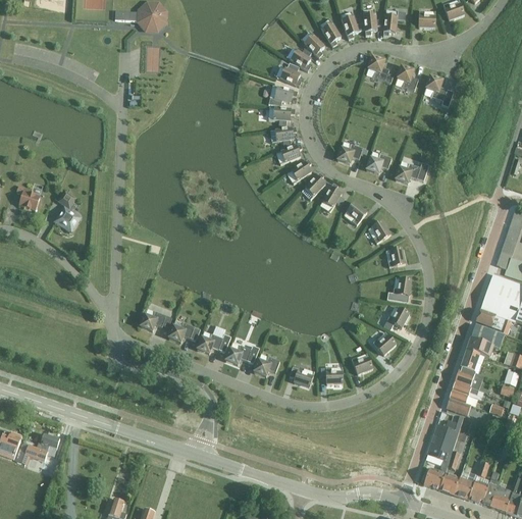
[(464,14),(459,0),(457,0),(444,5),(449,20),(464,14)]
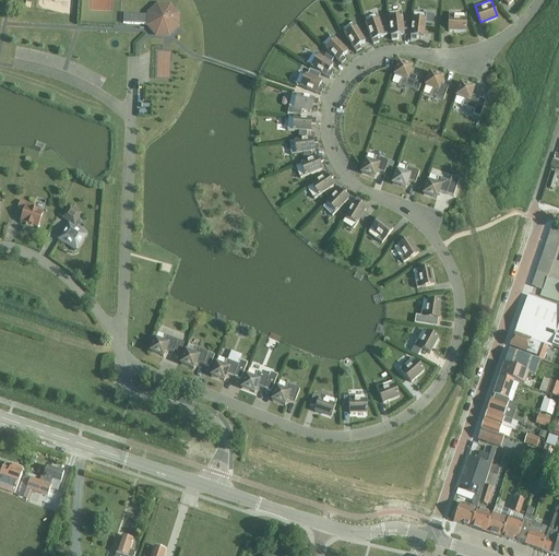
[(177,13),(169,4),(158,4),(157,4),(150,11),(150,12),(150,13),(123,12),(122,21),(149,22),(149,23),(151,25),(150,27),(153,31),(154,30),(156,32),(157,32),(167,32),(168,32),(176,24),(177,24),(177,13)]
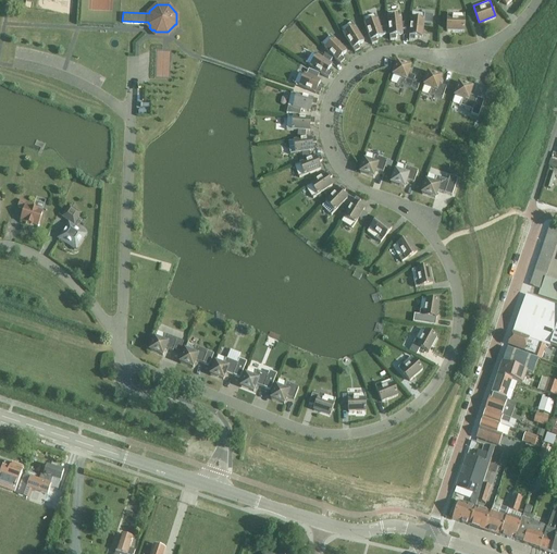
[(400,9),(387,11),(390,38),(396,37),(395,33),(403,32),(401,27),(406,27),(406,21),(401,21),(400,9)]
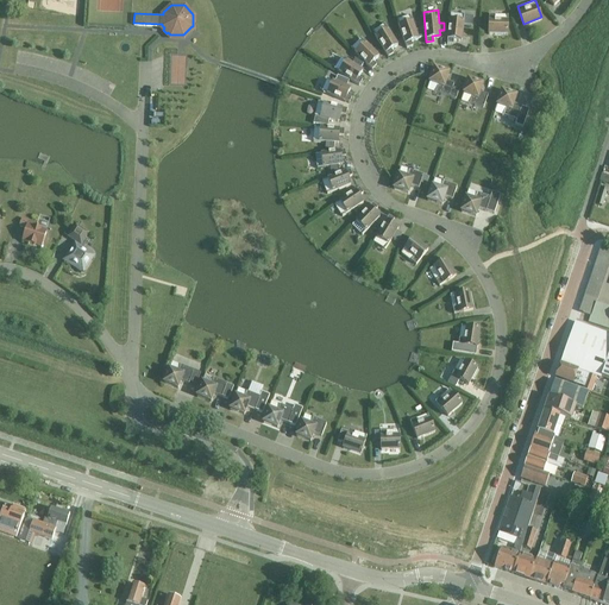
[(450,12),(447,42),(453,42),(453,37),(462,38),(463,23),(471,24),(472,14),(464,14),(464,13),(450,12)]
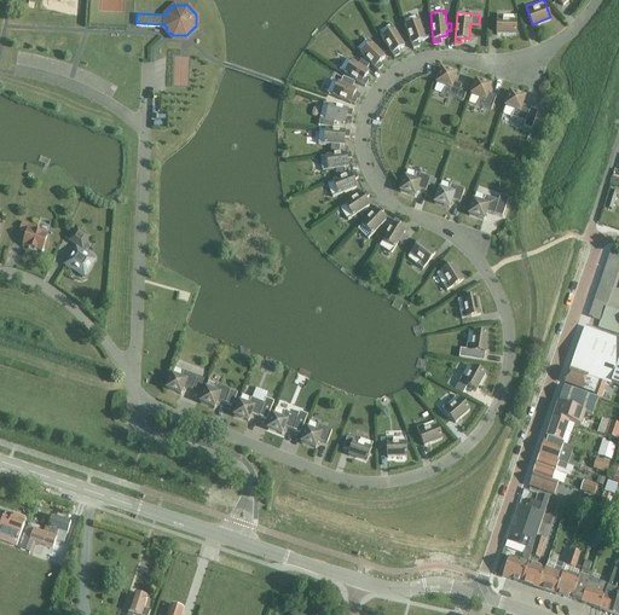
[(417,13),(403,18),(414,47),(420,45),(417,40),(426,38),(417,13)]
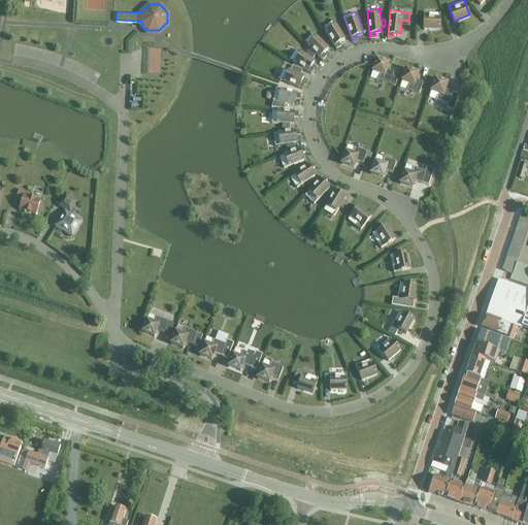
[(439,28),(440,11),(424,11),(423,28),(439,28)]
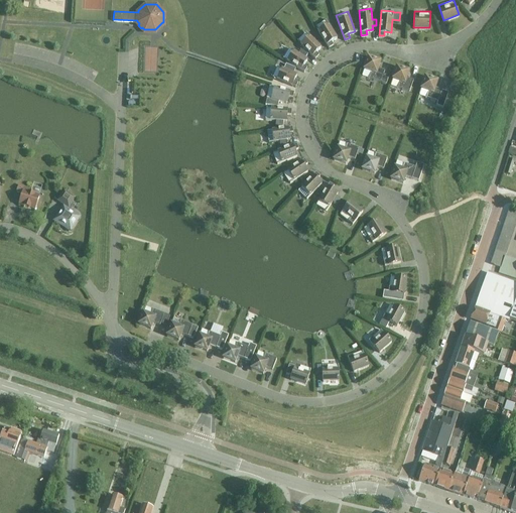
[(326,18),(315,25),(329,46),(334,43),(331,40),(337,36),(326,18)]
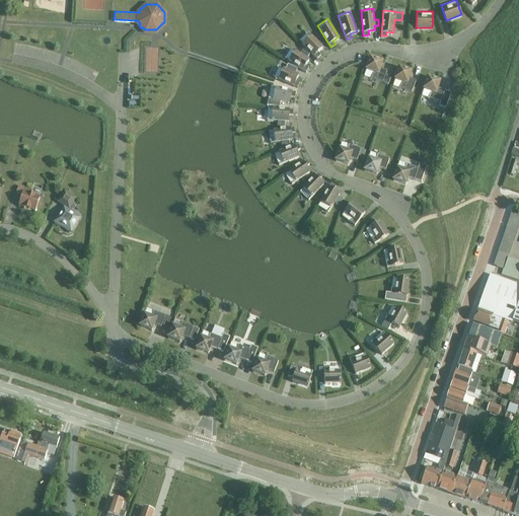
[(307,30),(299,40),(317,58),(320,54),(317,51),(322,46),(307,30)]
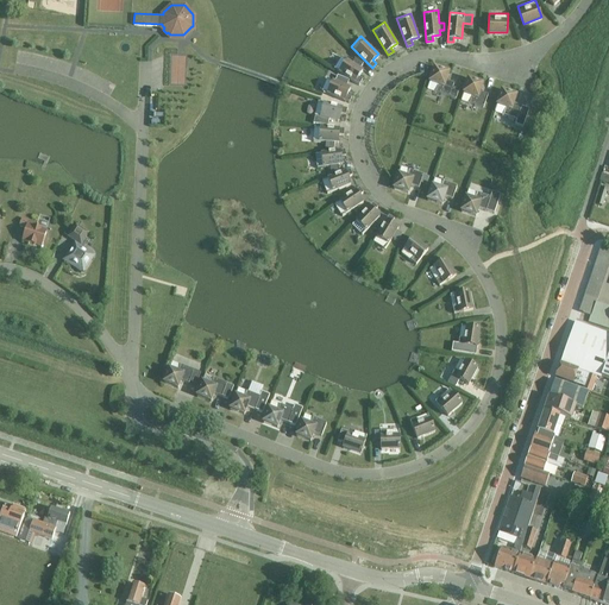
[(341,55),(334,67),(359,83),(363,77),(358,75),(363,68),(359,67),(363,62),(356,57),(352,62),(341,55)]
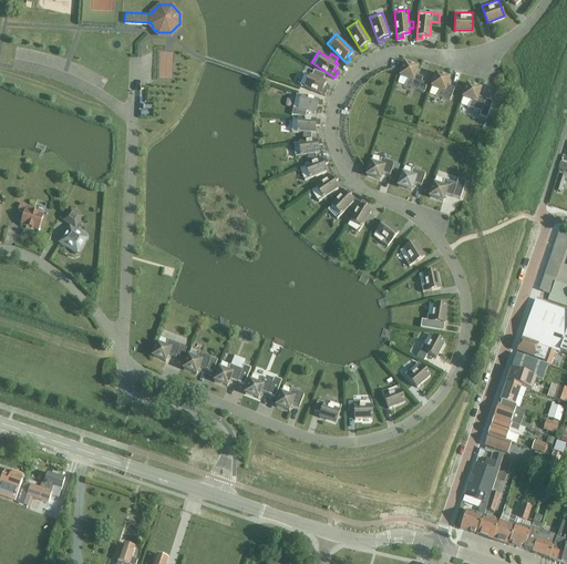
[(404,61),(398,81),(419,89),(424,91),(426,82),(421,80),(422,75),(415,73),(418,67),(404,61)]
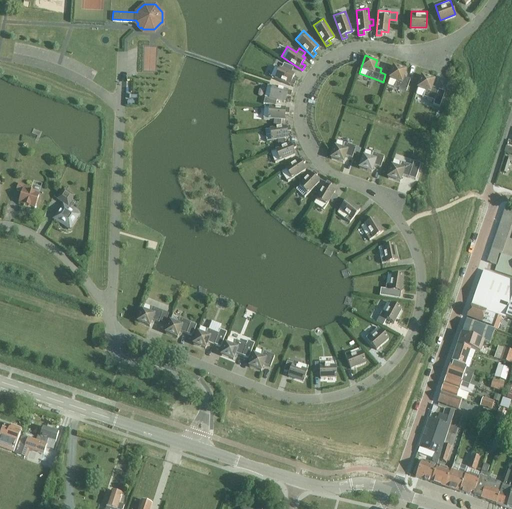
[(275,64),(270,75),(271,75),(293,85),(296,80),(292,78),(294,72),(292,71),(294,67),(284,62),(282,67),(275,64)]
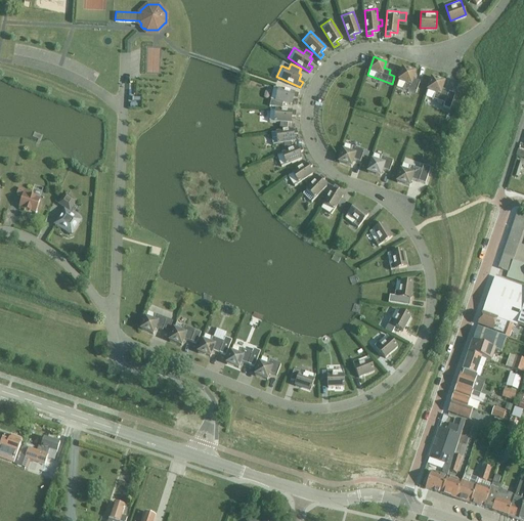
[(416,71),(402,67),(396,85),(416,91),(420,80),(412,78),(416,71)]
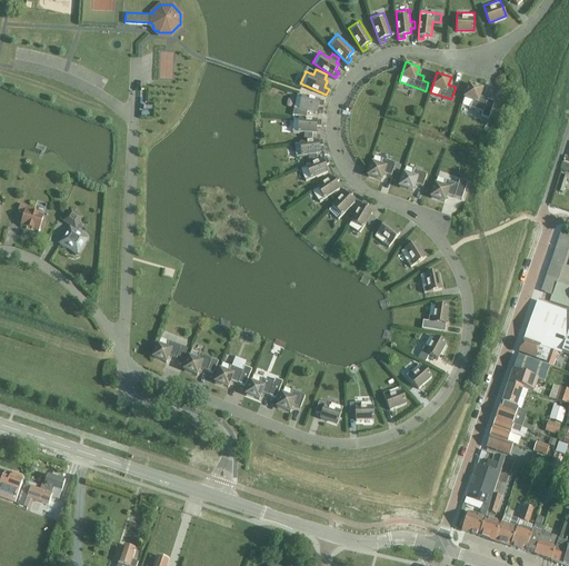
[(489,116),(495,100),(480,95),(482,88),(469,83),(461,103),(483,110),(482,113),(489,116)]
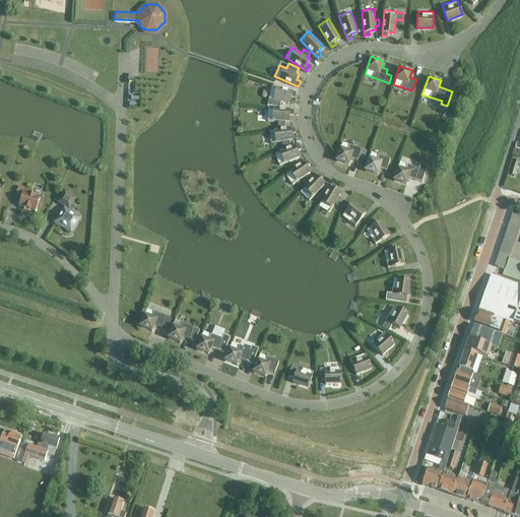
[(269,97),(267,104),(279,106),(280,100),(289,103),(290,95),(295,97),(297,91),(272,85),(271,85),(268,97),(269,97)]
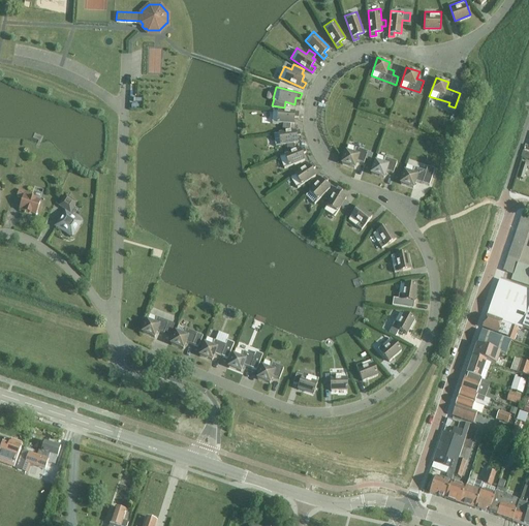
[(299,111),(273,109),(272,121),(282,122),(289,122),(293,123),(294,116),(299,116),(299,111)]
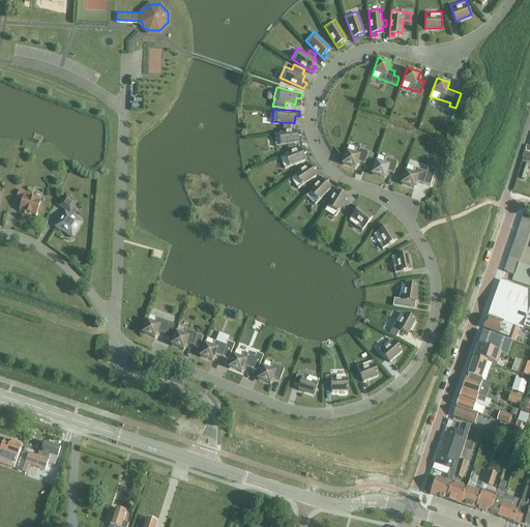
[(300,128),(274,133),(276,145),(287,143),(294,142),(297,142),(296,135),(301,135),(300,128)]
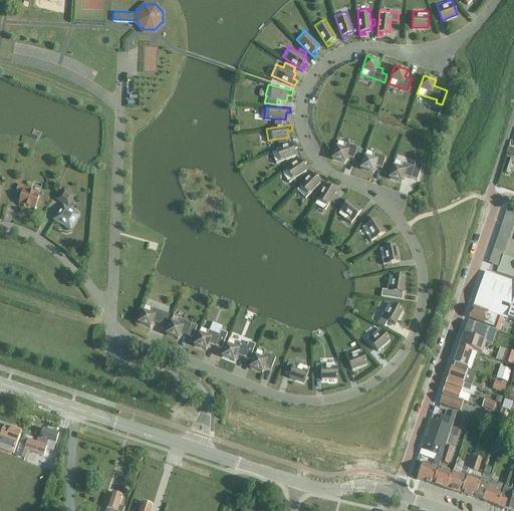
[(357,146),(338,140),(332,158),(344,162),(346,155),(353,157),(354,154),(356,147),(357,146)]
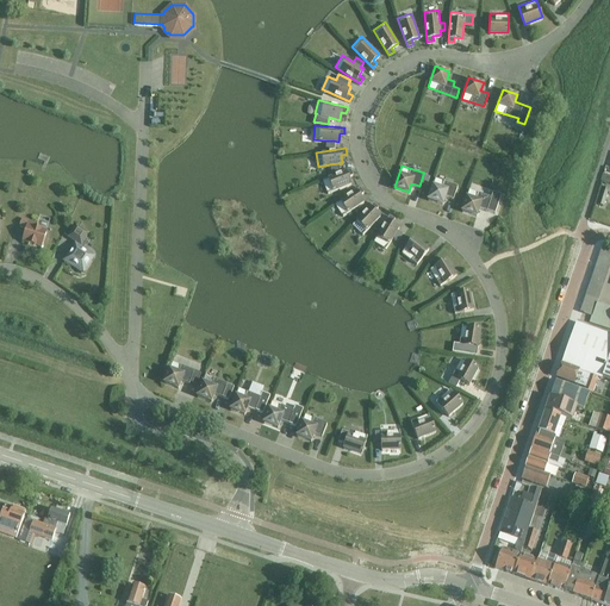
[(350,168),(323,179),(328,192),(352,183),(348,175),(353,174),(350,168)]
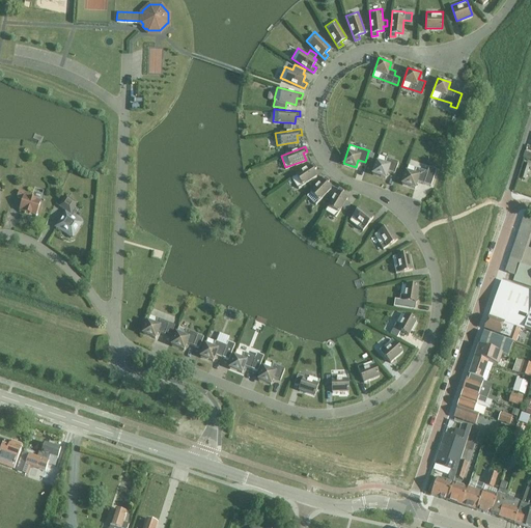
[(398,161),(379,154),(372,172),(385,176),(388,170),(394,172),(398,161)]
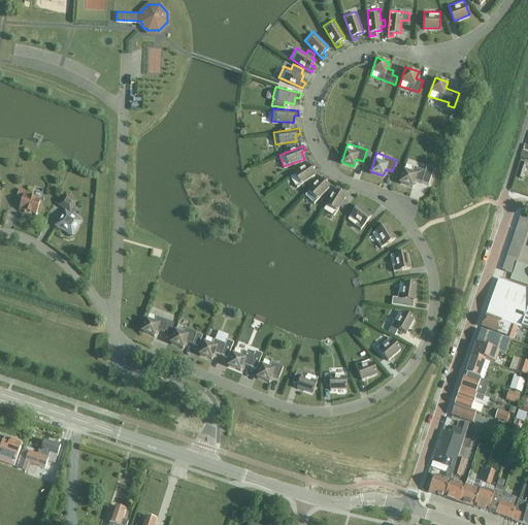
[(527,165),(527,160),(523,159),(518,175),(522,176),(525,164),(527,165)]
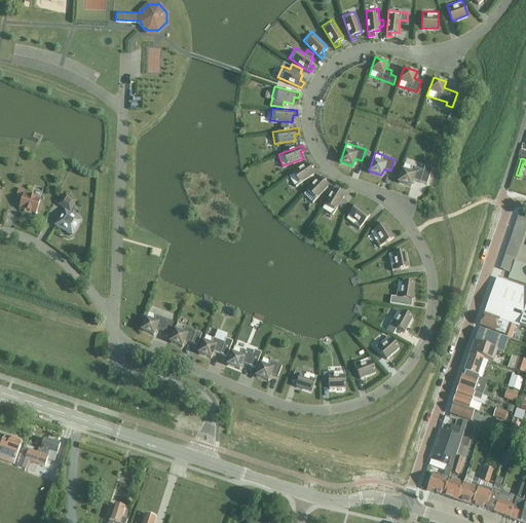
[(310,160),(289,175),(296,185),(313,173),(310,167),(313,165),(310,160)]
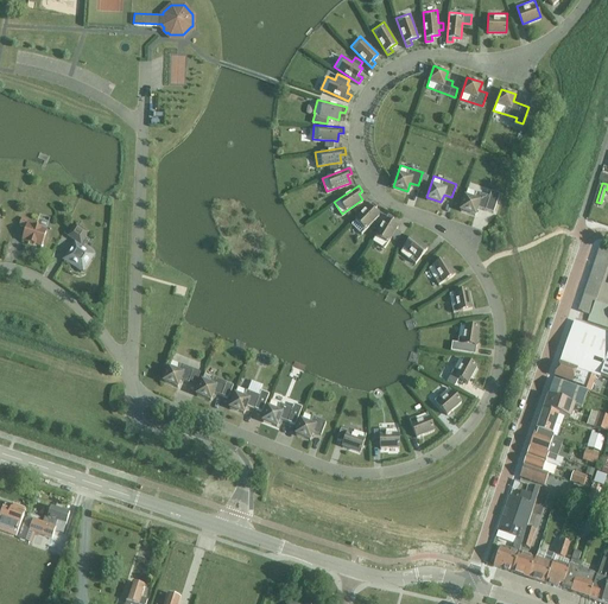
[(467,188),(460,209),(475,214),(477,205),(493,211),(499,194),(492,190),(489,195),(467,188)]
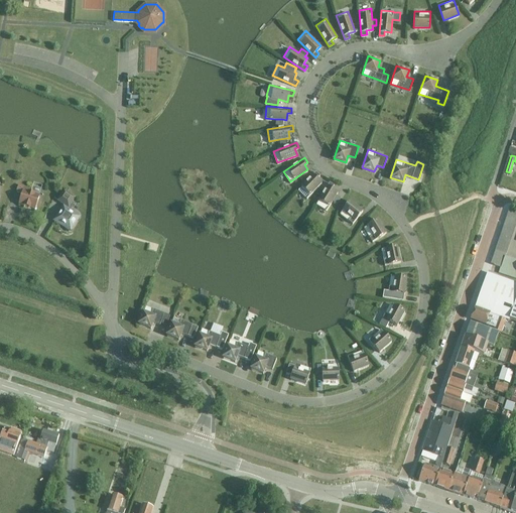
[(315,170),(298,188),(306,198),(321,182),(316,177),(319,174),(315,170)]
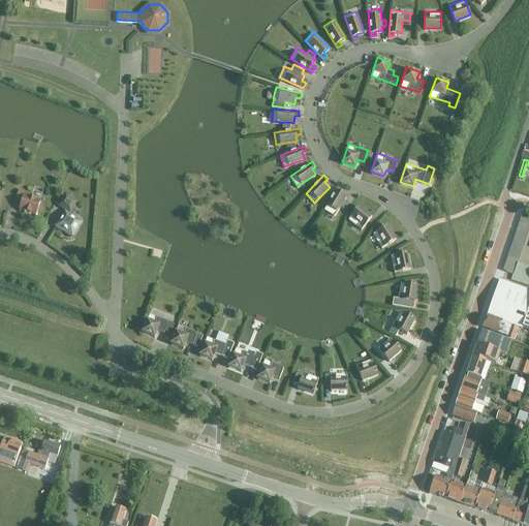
[(338,186),(324,208),(335,214),(341,205),(344,198),(346,196),(340,192),(342,189),(338,186)]
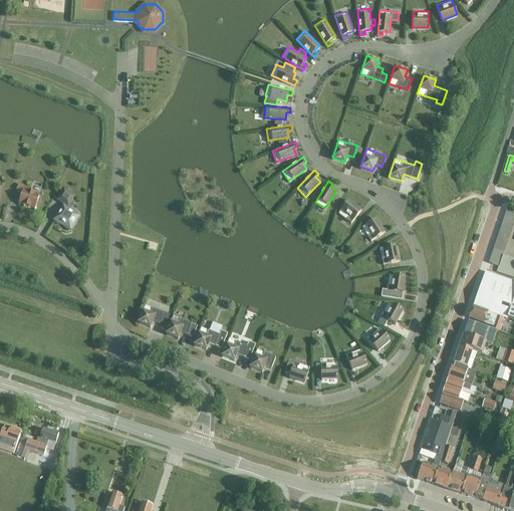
[(35,207),(39,194),(34,192),(30,190),(31,187),(18,183),(17,189),(22,191),(19,202),(24,204),(29,206),(29,205),(35,207)]
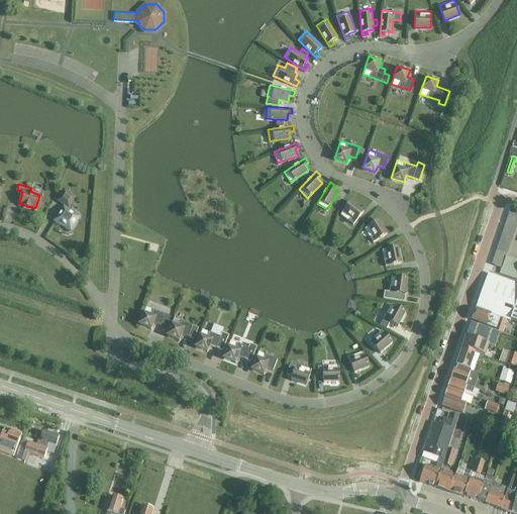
[(69,205),(74,196),(65,190),(59,199),(66,203),(56,218),(70,227),(78,216),(70,210),(72,207),(69,205)]
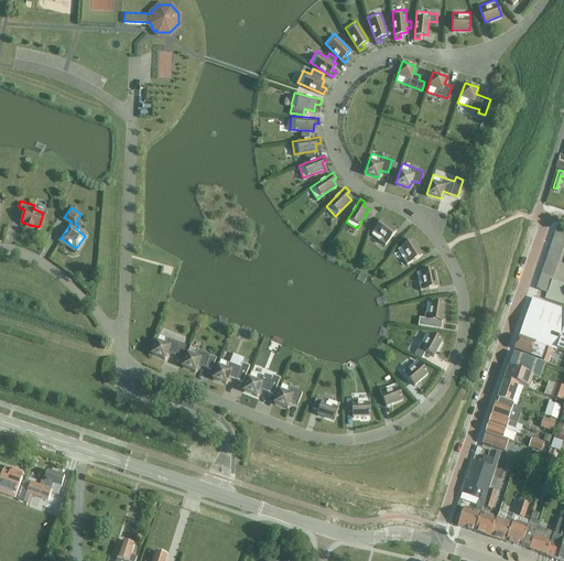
[(367,212),(364,218),(368,222),(372,215),(367,212)]
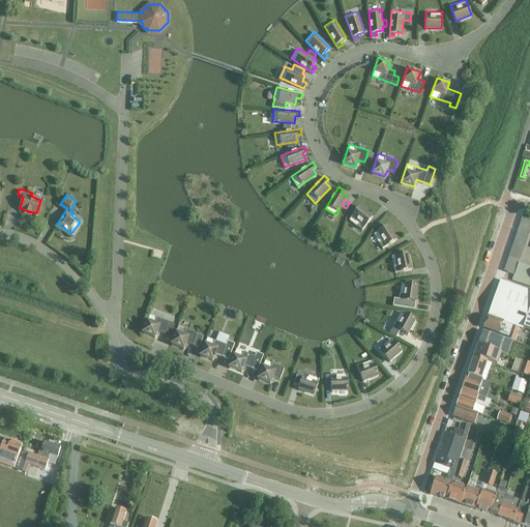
[(349,218),(362,229),(373,215),(359,205),(349,218)]
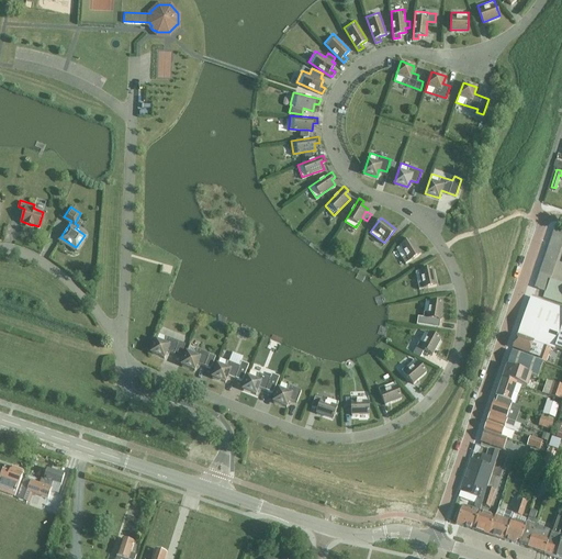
[(561,236),(551,234),(550,238),(561,243),(561,238),(561,236)]
